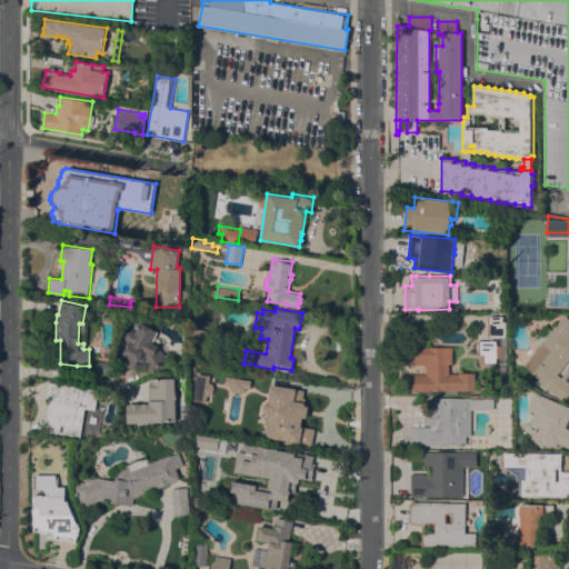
[(568,372),(565,379),(568,382),(568,393),(563,401),(537,380),(539,378),(530,371),(531,370),(523,365),(540,343),(533,339),(545,325),(551,329),(565,313),(568,320),(568,372)]
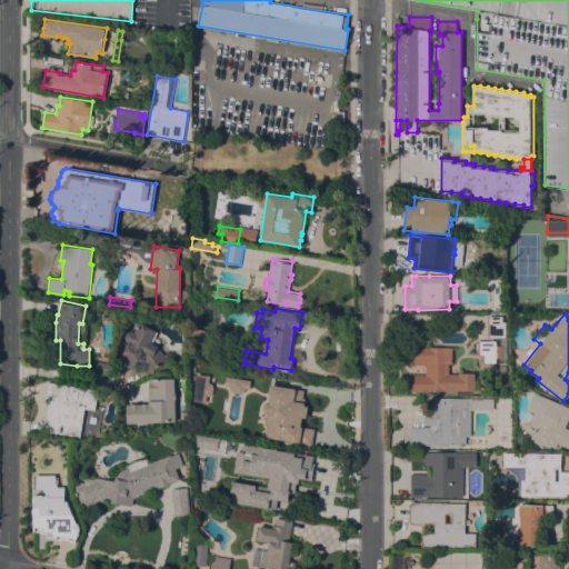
[(487,315),(506,315),(506,337),(489,337),(489,335),(487,335),(487,315)]
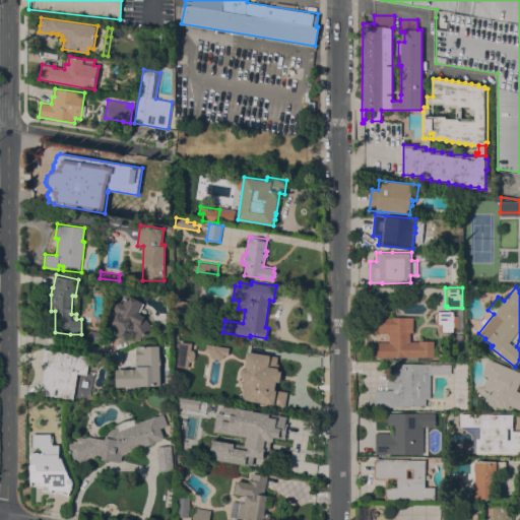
[(142,301),(142,302),(144,303),(138,313),(144,316),(143,317),(153,328),(146,332),(147,334),(140,338),(134,337),(131,329),(128,330),(125,328),(122,336),(119,335),(118,336),(112,333),(113,332),(108,330),(117,312),(116,311),(115,307),(117,303),(120,302),(123,303),(127,294),(142,301)]
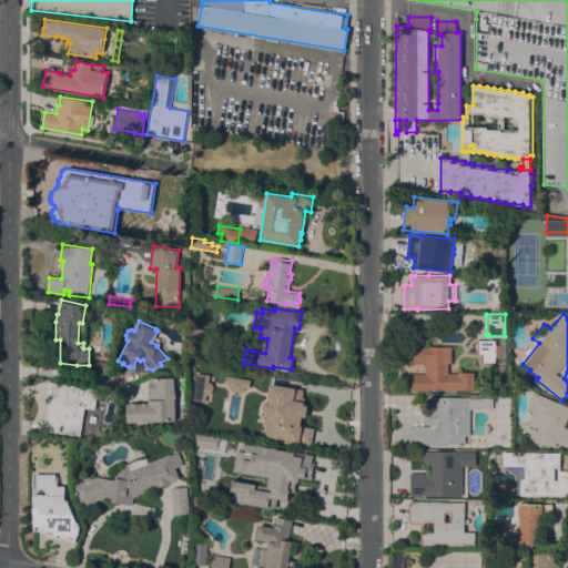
[(203,342),(191,340),(193,326),(205,328),(203,342)]
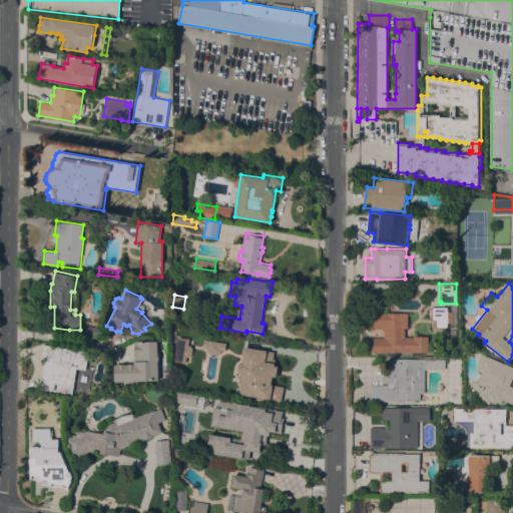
[(447,306),(447,311),(452,311),(452,322),(447,322),(447,327),(434,326),(434,320),(430,320),(430,306),(447,306)]
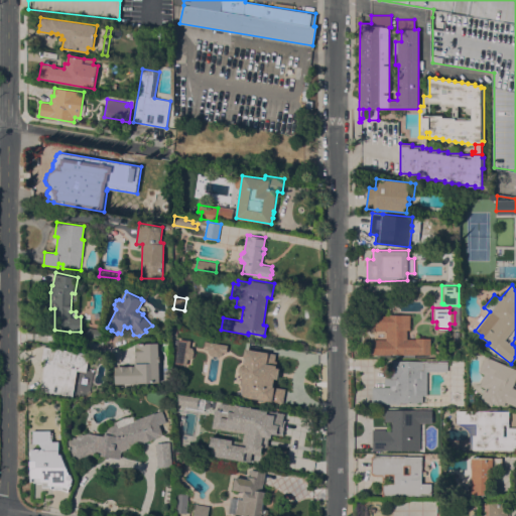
[(386,339),(386,331),(374,331),(374,315),(390,315),(390,314),(410,314),(410,329),(409,329),(409,330),(407,330),(407,339),(416,339),(416,338),(430,338),(430,353),(415,353),(415,356),(403,357),(403,354),(401,354),(401,353),(390,353),(390,357),(377,357),(377,354),(374,354),(374,342),(374,339),(386,339)]
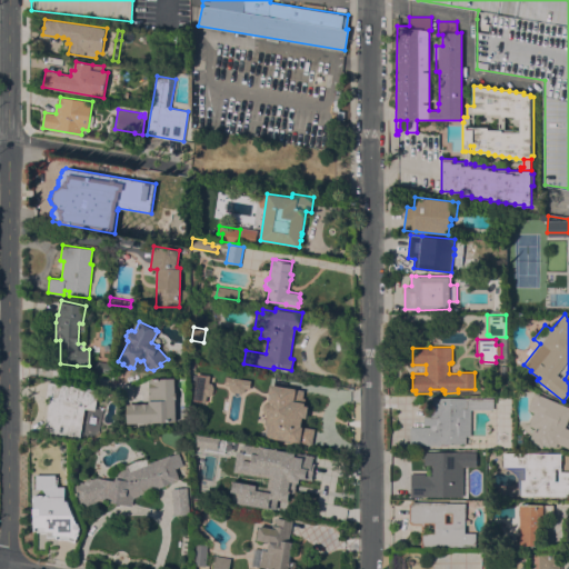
[(113,363),(111,373),(95,371),(97,360),(113,363)]
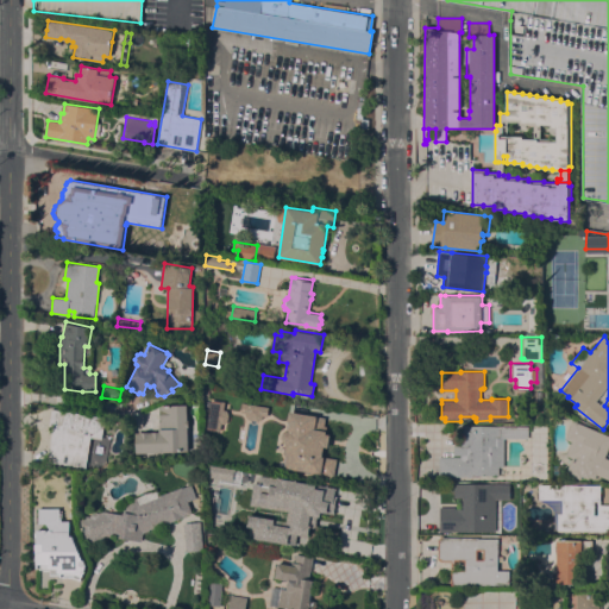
[(223,408),(226,409),(227,410),(228,414),(227,418),(226,420),(224,424),(220,422),(219,429),(206,427),(211,399),(224,401),(223,408)]
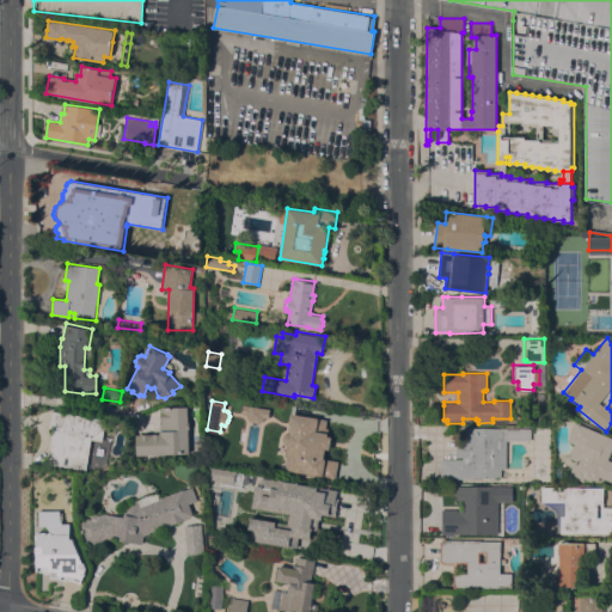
[(268,417),(263,417),(263,420),(259,422),(250,421),(246,417),(246,415),(242,414),(243,404),(269,408),(268,417)]
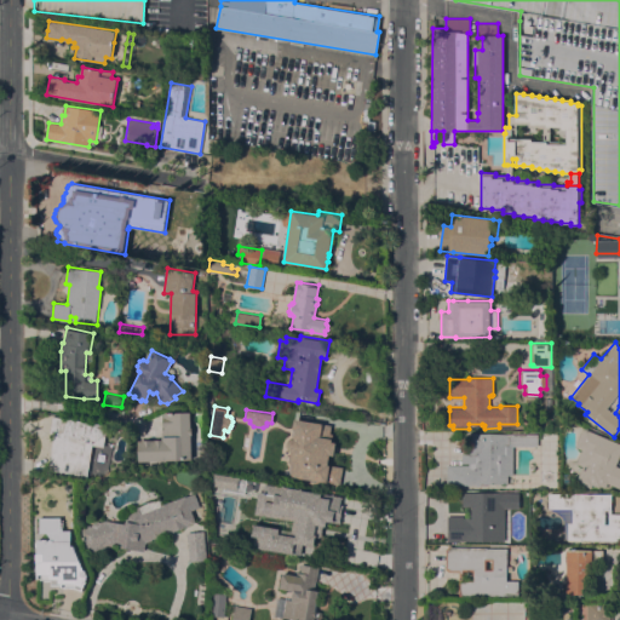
[(191,459),(138,461),(138,441),(143,440),(150,438),(150,440),(155,440),(155,438),(162,438),(161,436),(165,435),(164,426),(162,426),(162,417),(164,417),(164,412),(190,412),(191,459)]
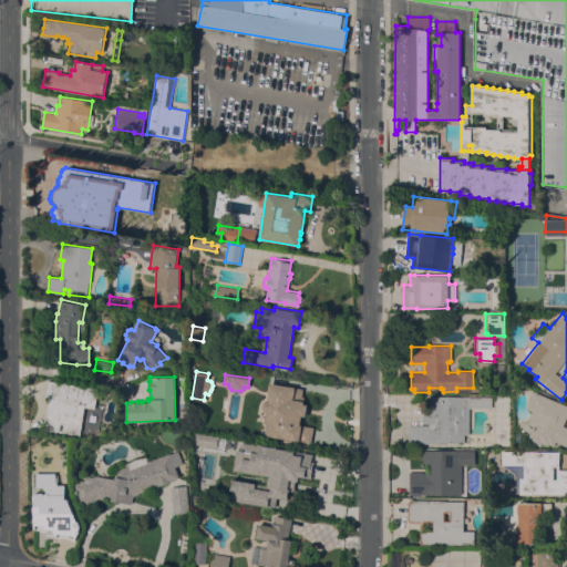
[(51,381),(98,388),(94,409),(84,406),(80,435),(43,430),(51,381)]
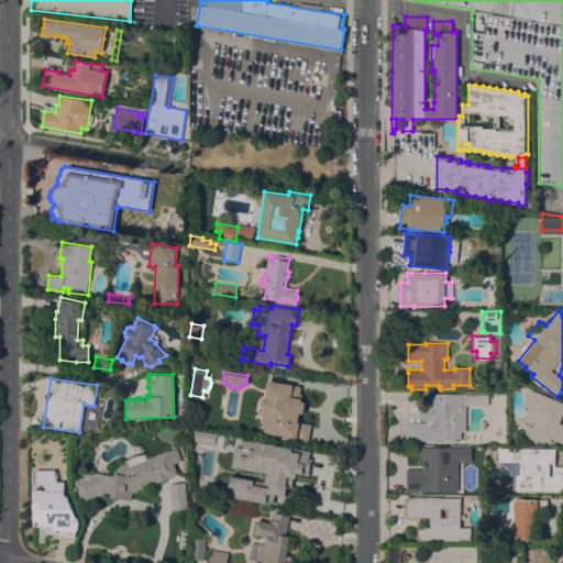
[(302,412),(298,412),(297,421),(311,423),(308,439),(263,432),(263,430),(262,430),(263,423),(264,420),(262,420),(263,419),(262,419),(263,408),(262,407),(261,406),(261,404),(261,400),(262,399),(264,398),(266,397),(266,395),(265,395),(267,379),(300,385),(299,393),(301,394),(300,400),(305,400),(302,412)]
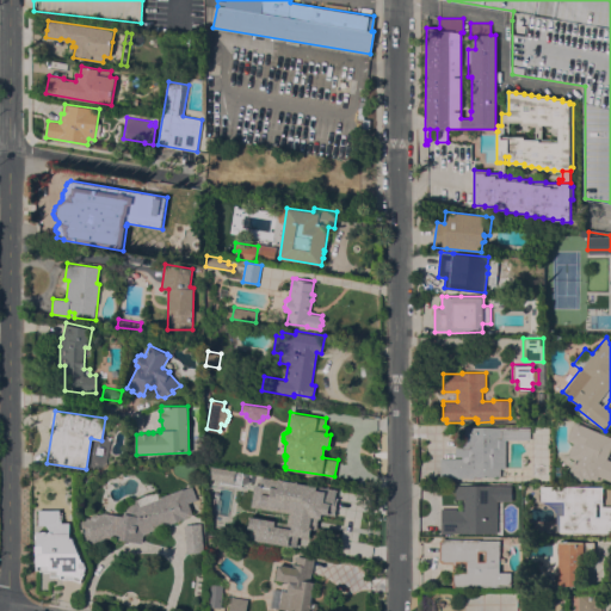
[(610,436),(610,446),(606,458),(610,460),(610,479),(599,474),(597,480),(592,477),(591,480),(584,477),(582,480),(569,475),(571,471),(569,470),(574,458),(568,456),(573,442),(567,439),(574,423),(575,424),(576,421),(610,436)]
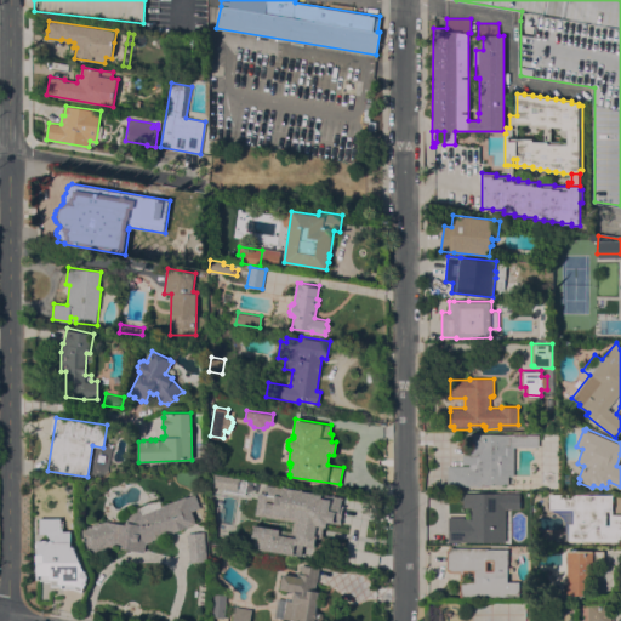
[(539,434),(539,446),(513,446),(513,476),(508,476),(508,484),(483,484),(483,485),(448,485),(448,466),(469,466),(469,463),(462,463),(463,455),(471,455),(471,432),(478,433),(539,434)]
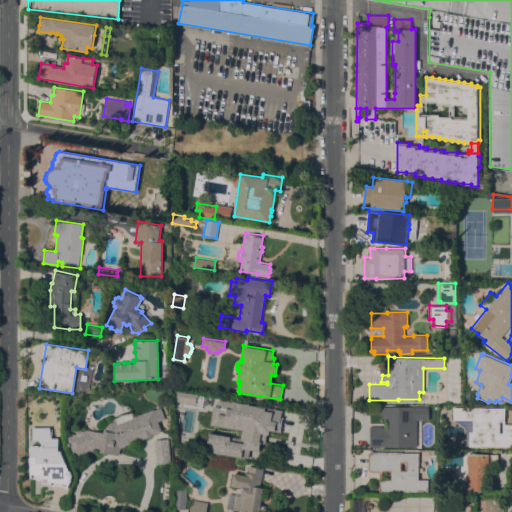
[(218,395),(214,416),(198,413),(202,392),(218,395)]
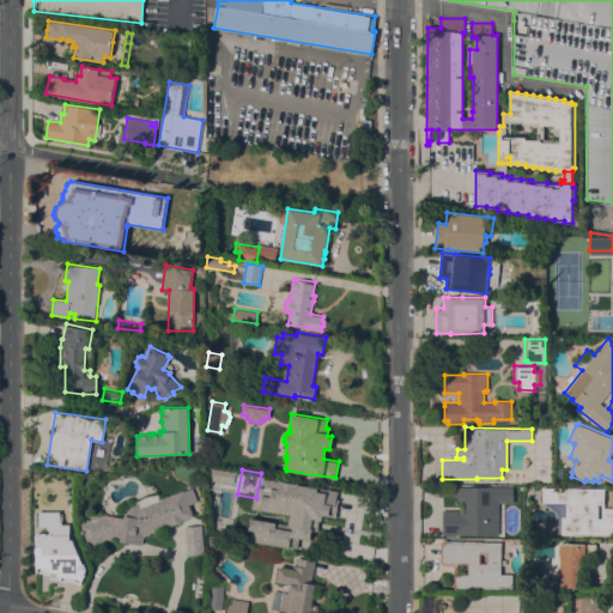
[(279,550),(279,553),(253,550),(254,546),(254,544),(259,544),(259,541),(253,540),(254,538),(250,536),(254,508),(258,508),(259,498),(280,501),(283,485),(299,487),(297,502),(298,502),(293,539),(296,540),(295,548),(279,547),(279,550)]
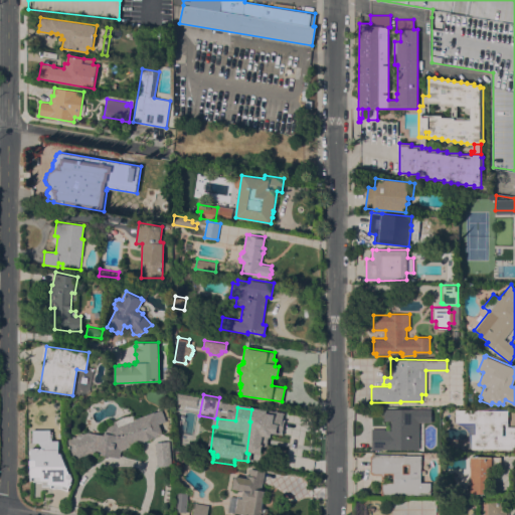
[(432,408),(432,421),(419,421),(418,450),(377,449),(377,450),(371,450),(372,427),(384,427),(385,430),(385,420),(384,420),(384,408),(432,408)]
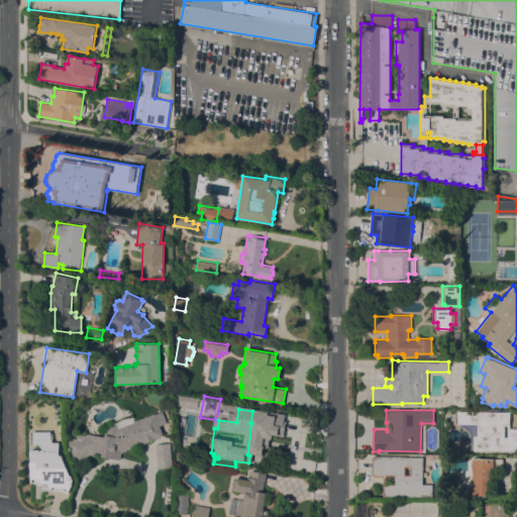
[(474,449),(474,448),(471,448),(471,433),(469,430),(467,428),(464,426),(458,424),(458,423),(457,423),(457,410),(510,411),(509,428),(516,428),(516,447),(515,450),(474,449)]
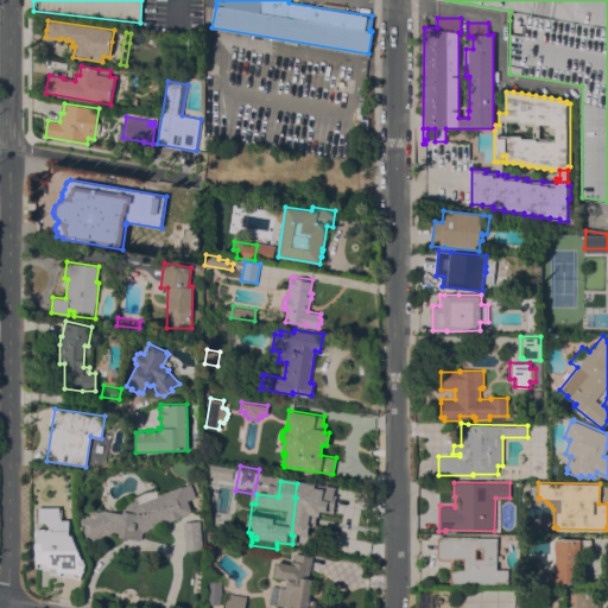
[(159,495),(158,495),(183,486),(190,483),(196,499),(189,501),(192,512),(150,529),(151,529),(144,532),(141,540),(106,534),(106,536),(95,539),(92,540),(89,539),(87,539),(84,537),(82,531),(83,530),(78,518),(88,514),(88,515),(90,514),(90,513),(96,511),(99,512),(103,510),(124,513),(125,502),(138,498),(139,502),(151,499),(159,495)]
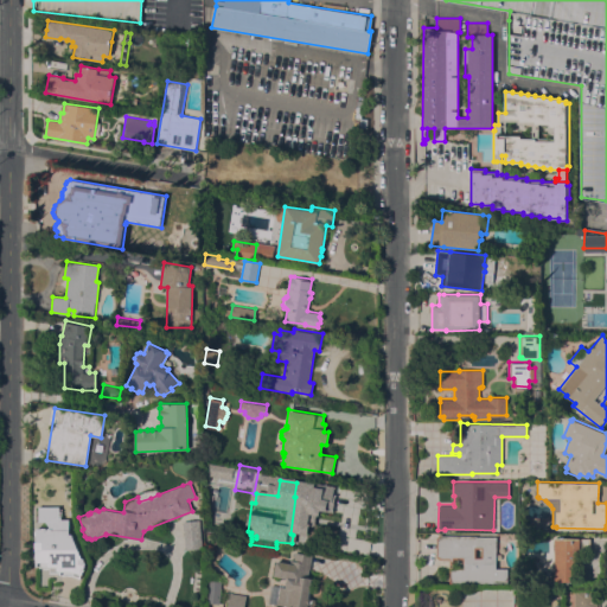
[(59,516),(62,516),(62,519),(69,518),(69,534),(72,534),(82,557),(83,556),(85,563),(82,575),(72,570),(58,570),(58,573),(50,573),(50,562),(36,562),(36,526),(46,526),(46,522),(39,522),(39,506),(59,506),(59,516)]
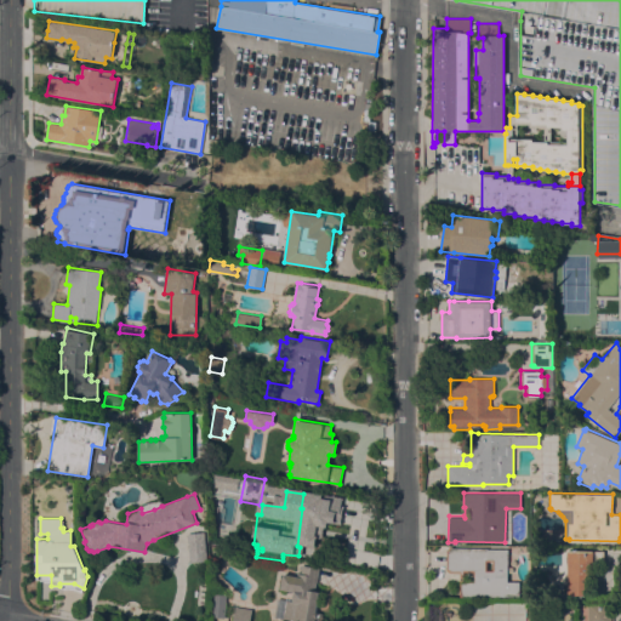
[(208,560),(191,562),(188,533),(205,531),(208,560)]
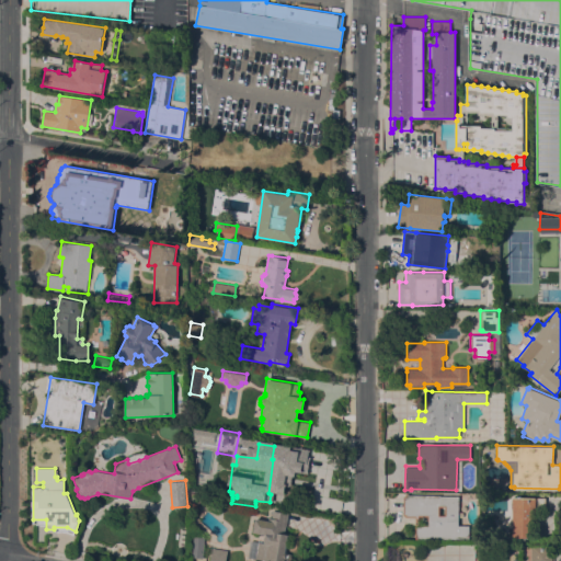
[(415,539),(415,517),(405,517),(405,515),(403,515),(403,495),(405,495),(405,493),(409,493),(409,494),(441,494),(441,495),(466,495),(466,518),(468,525),(470,525),(469,538),(418,538),(418,539),(415,539)]
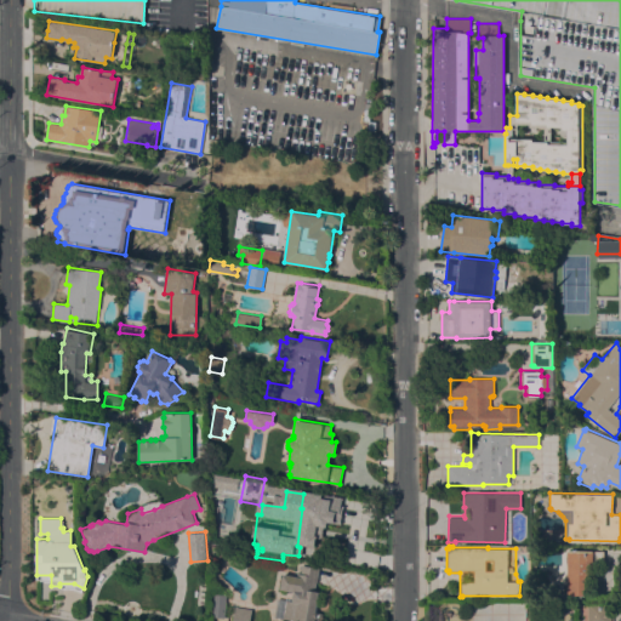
[(593,568),(590,568),(590,596),(568,596),(568,550),(592,550),(593,568)]
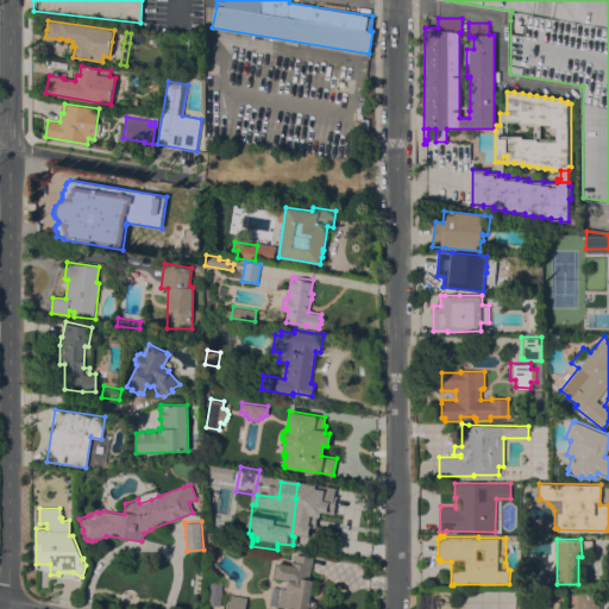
[(272,586),(287,589),(288,579),(275,577),(277,563),(294,565),(296,553),(314,557),(312,570),(311,570),(309,579),(313,579),(311,590),(312,591),(311,600),(318,601),(315,608),(287,608),(288,608),(270,606),(272,586)]
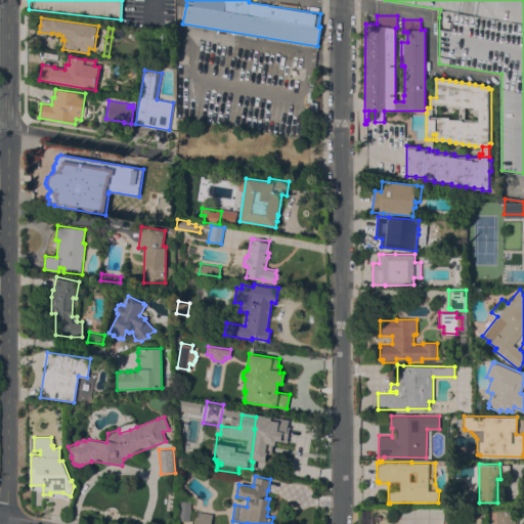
[(189,521),(179,520),(181,500),(191,501),(189,521)]
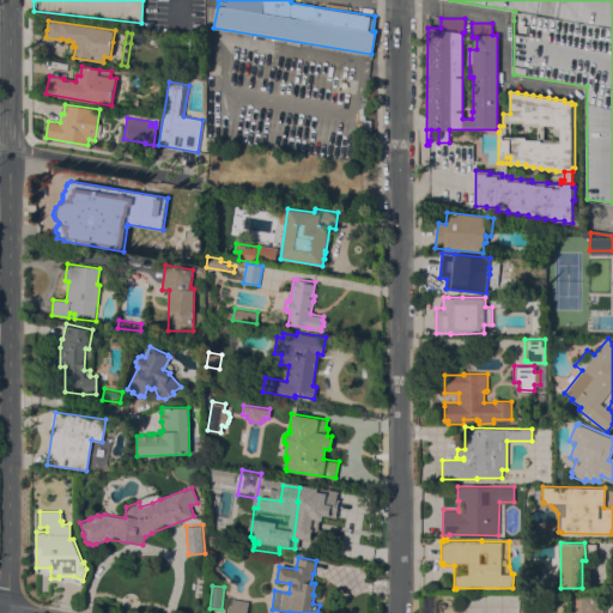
[(581,612),(581,595),(604,595),(604,612),(581,612)]
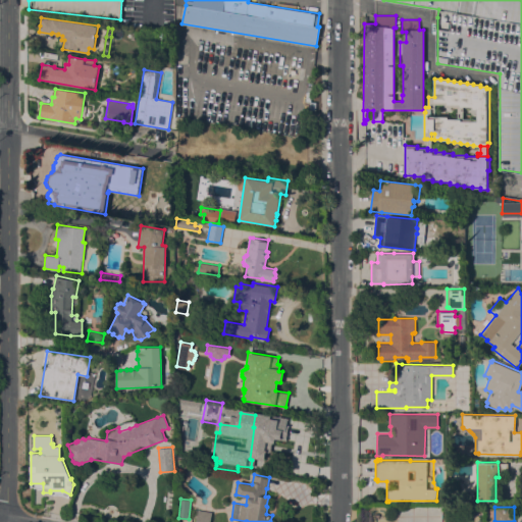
[(195,521),(198,510),(212,512),(210,521),(195,521)]
